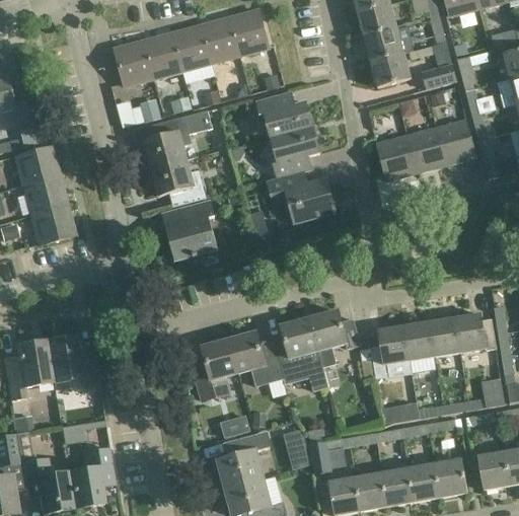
[(355,0),(359,12),(391,4),(390,0),(355,0)]
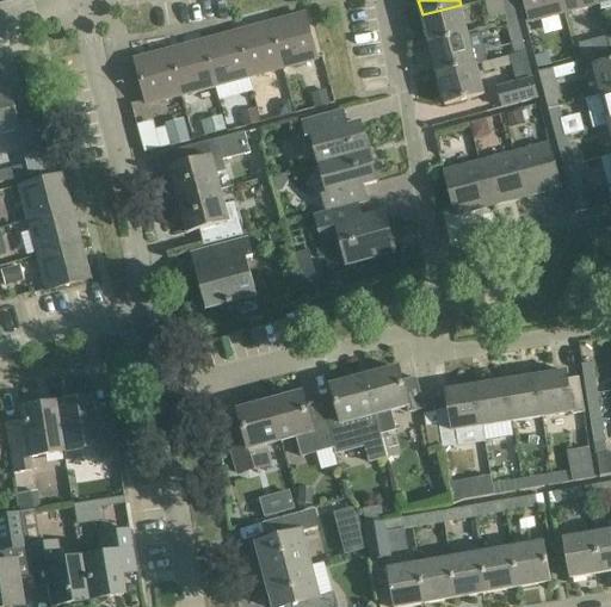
[(500,0),(507,24),(518,20),(512,0),(500,0)]
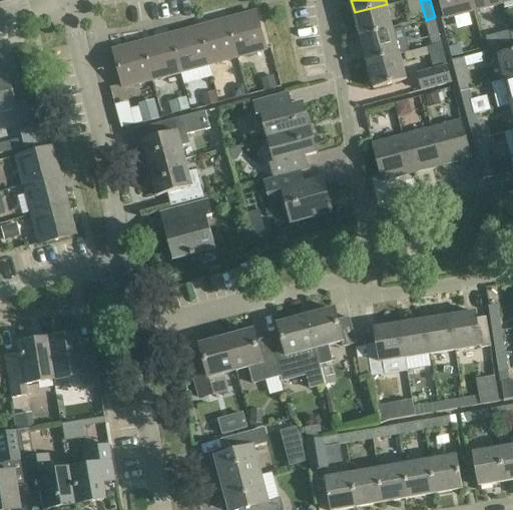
[(441,0),(445,15),(474,7),(472,0),(441,0)]
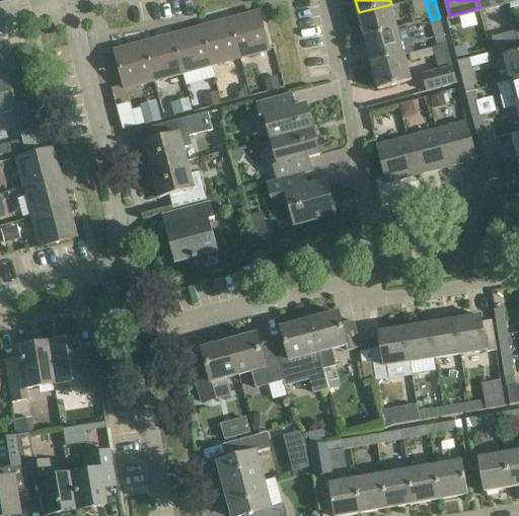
[(359,12),(365,38),(398,29),(391,4),(359,12)]
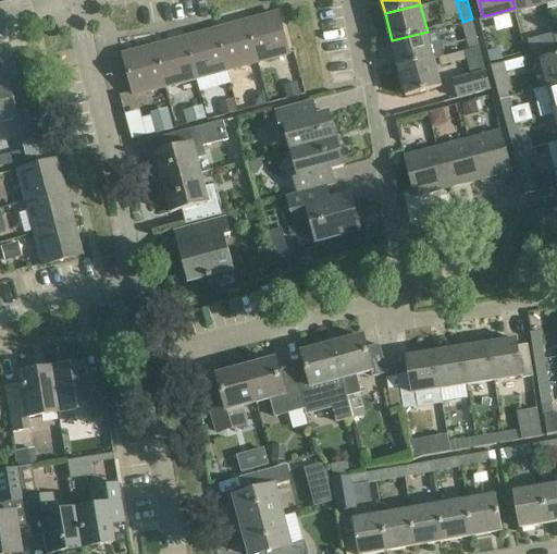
[(246,19),(257,59),(287,51),(276,11),(246,19)]
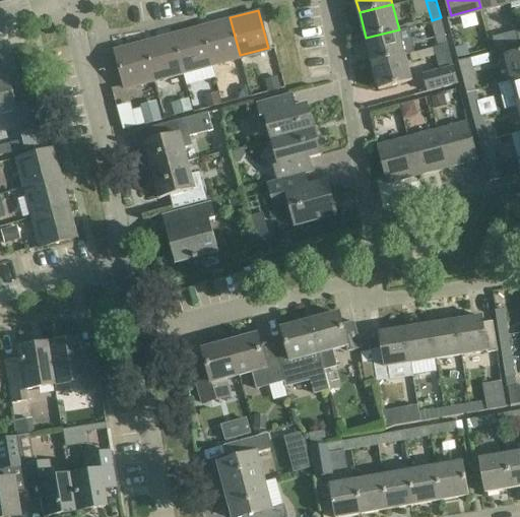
[(230,17),(201,24),(211,63),(240,55),(230,17)]
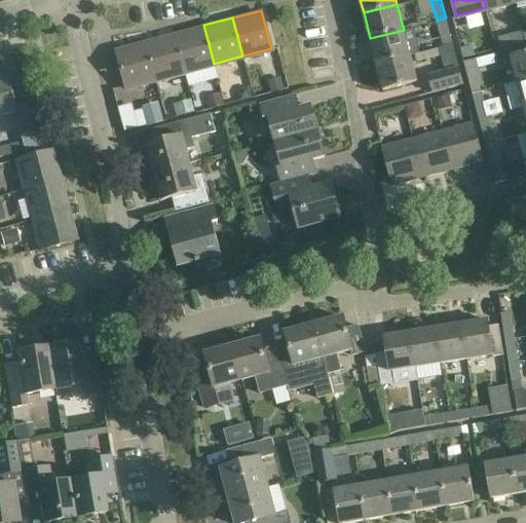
[(446,17),(437,21),(443,45),(439,46),(439,47),(453,43),(446,17)]
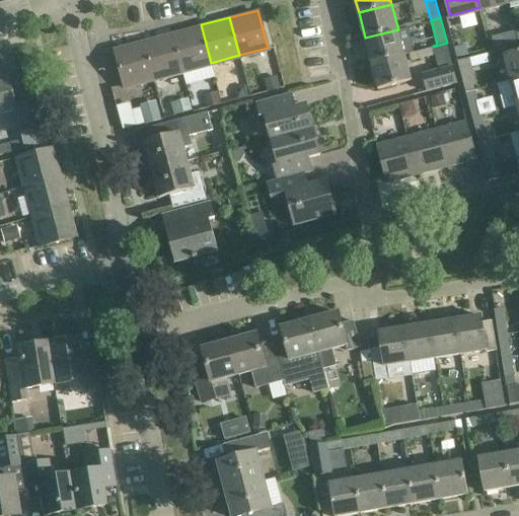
[(201,24),(172,32),(182,70),(211,63),(201,24)]
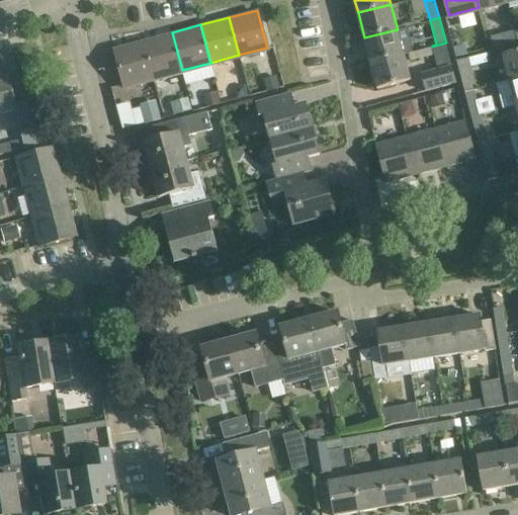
[(512,27),(498,31),(501,44),(515,39),(512,27)]
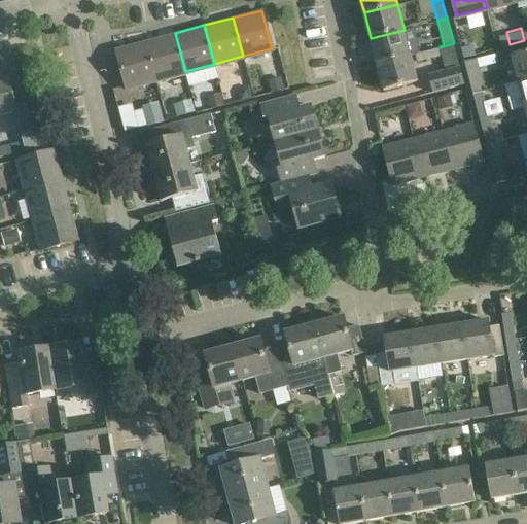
[(378,64),(411,55),(405,30),(371,38),(378,64)]
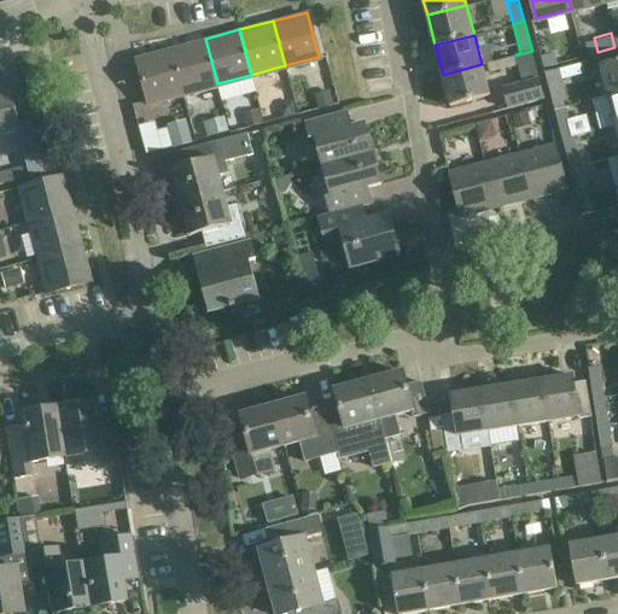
[(205,39),(172,47),(184,92),(217,83),(205,39)]
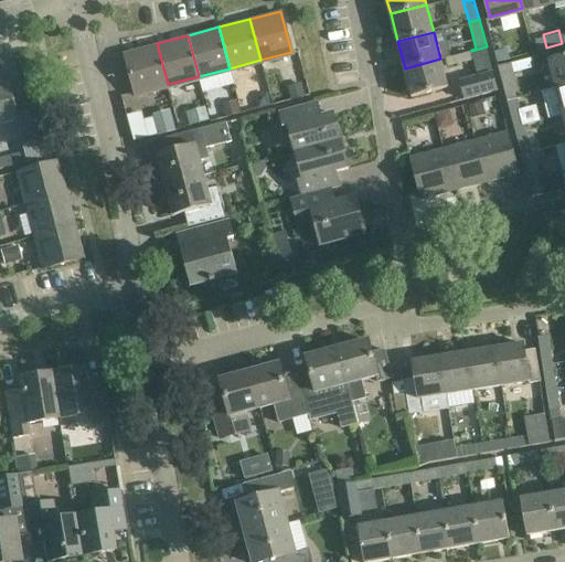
[(137,93),(168,84),(157,43),(126,52),(137,93)]
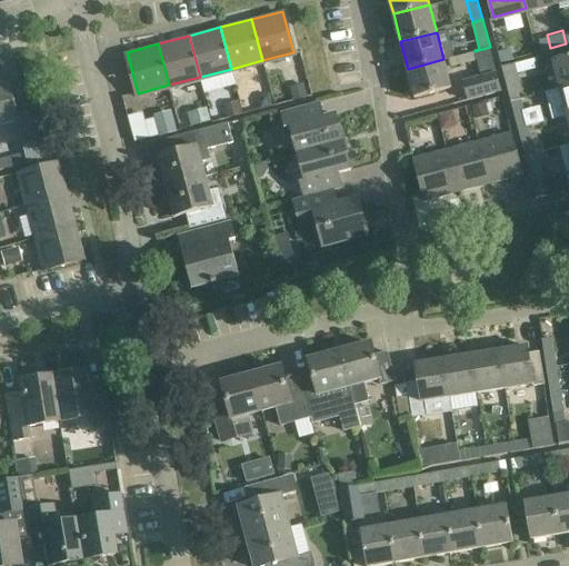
[(490,47),(475,51),(481,75),(463,79),(468,98),(501,89),(496,70),(490,47)]
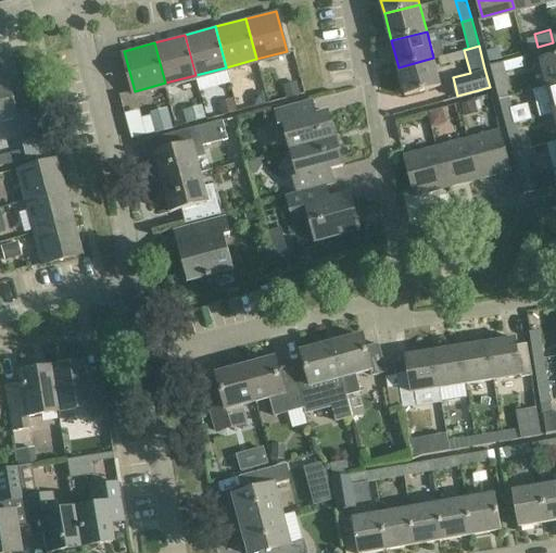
[(555,53),(540,58),(547,86),(555,83),(555,53)]
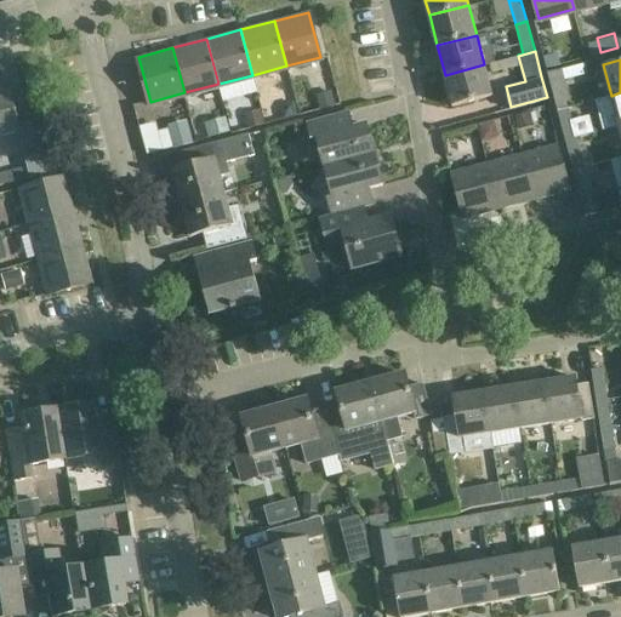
[(484,64),(445,75),(453,104),(491,93),(484,64)]
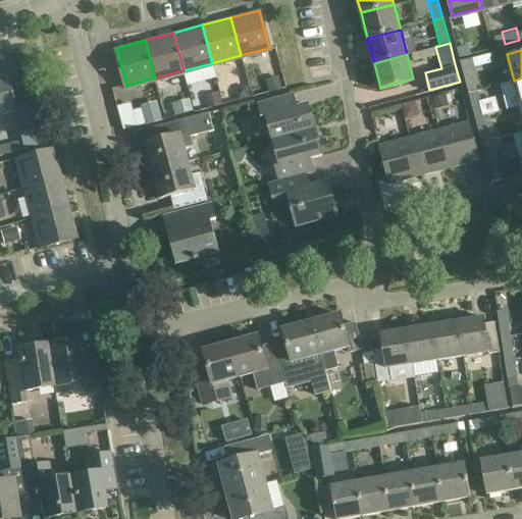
[(469,93),(478,90),(478,89),(480,88),(472,56),(460,59),(469,93)]
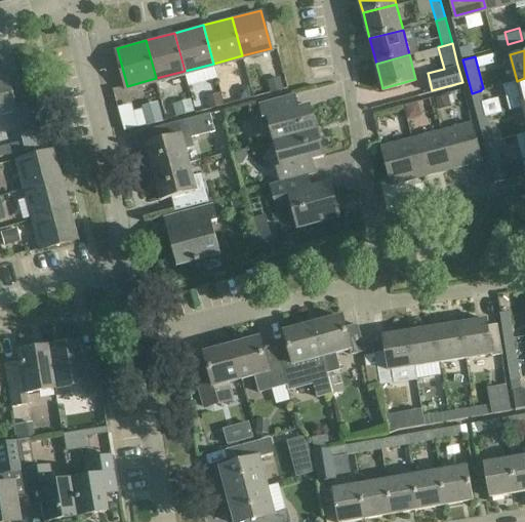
[(0,76),(0,112),(14,109),(5,75),(0,76)]
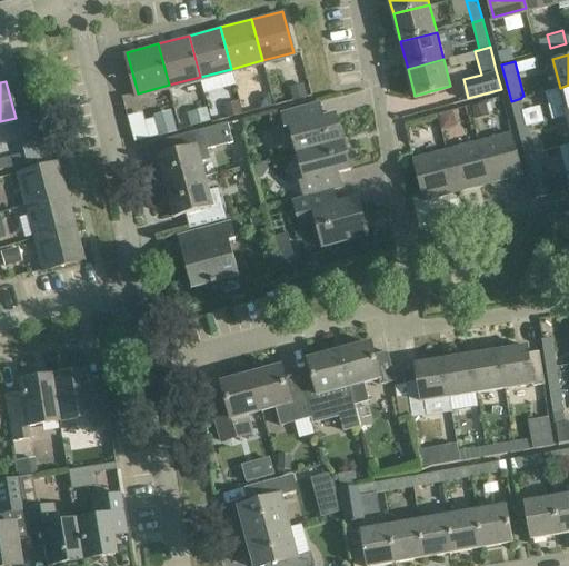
[(511,101),(518,129),(528,126),(521,98),(511,101)]
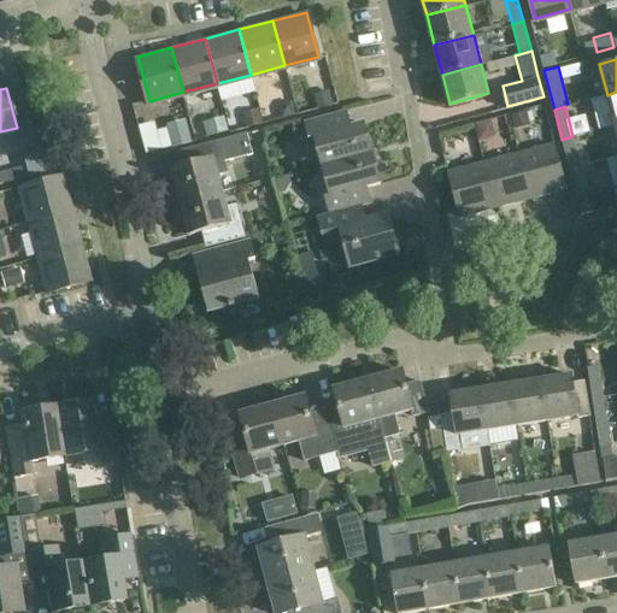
[(316,136),(323,164),(372,151),(364,121),(350,124),(346,110),(306,119),(311,137),(316,136)]
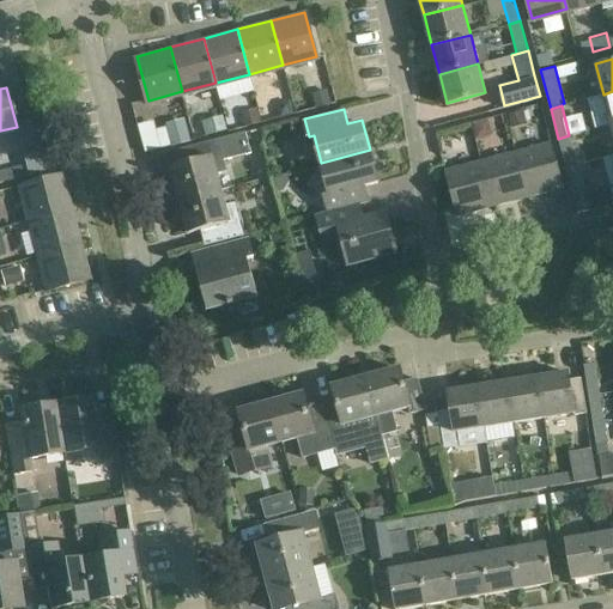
[(184,116),(165,122),(171,145),(190,139),(184,116)]
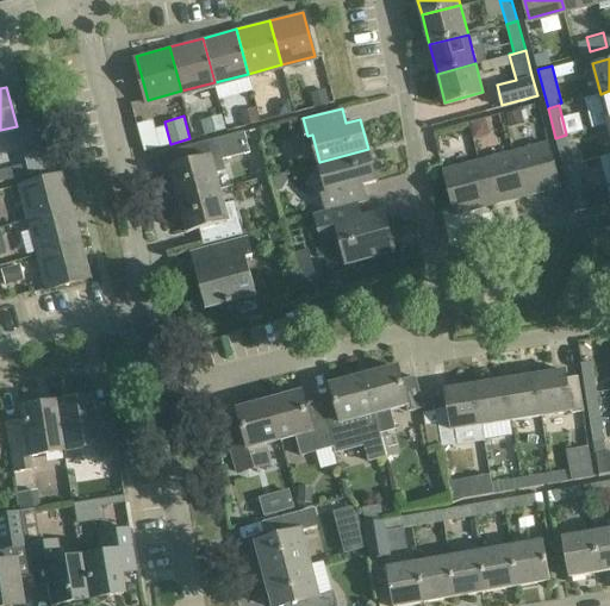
[(473,117),(473,131),(490,131),(490,117),(473,117)]
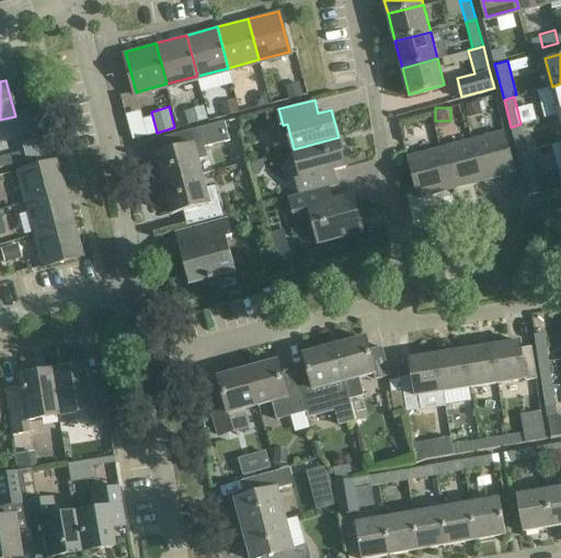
[(165,182),(204,172),(199,156),(206,154),(204,145),(230,138),(225,118),(165,134),(170,148),(158,151),(165,182)]
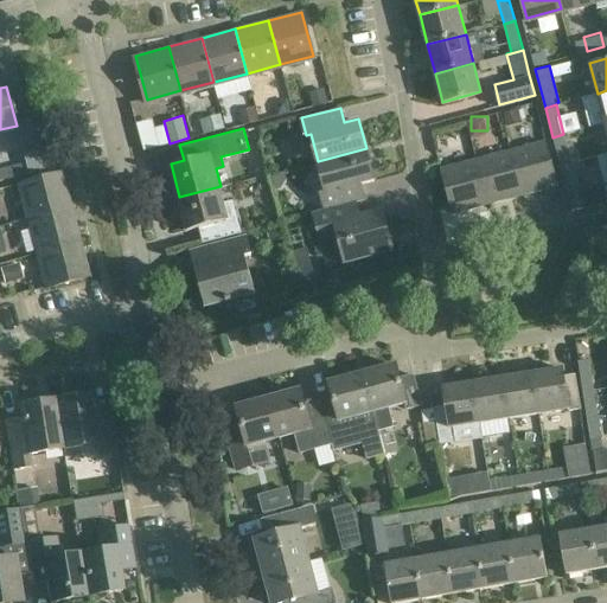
[(553,138),(560,165),(577,160),(577,158),(570,160),(563,134),(553,138)]
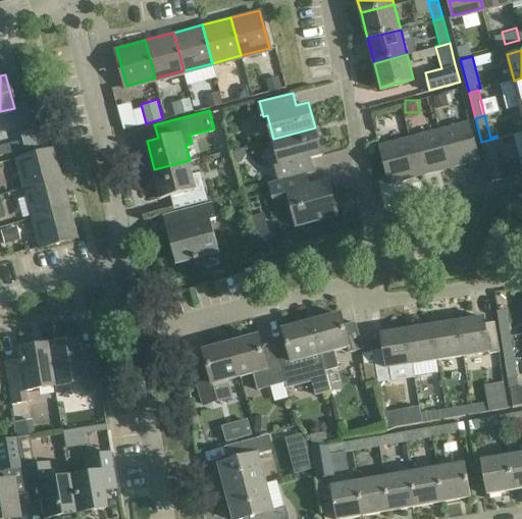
[(438,127),(449,166),(479,158),(469,119),(438,127)]
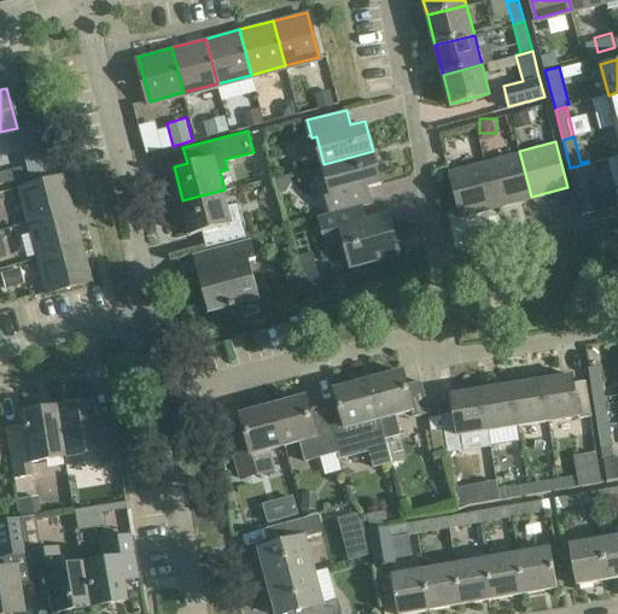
[(332,212),(372,200),(367,185),(382,182),(373,151),(324,164),(332,194),(327,196),(332,212)]
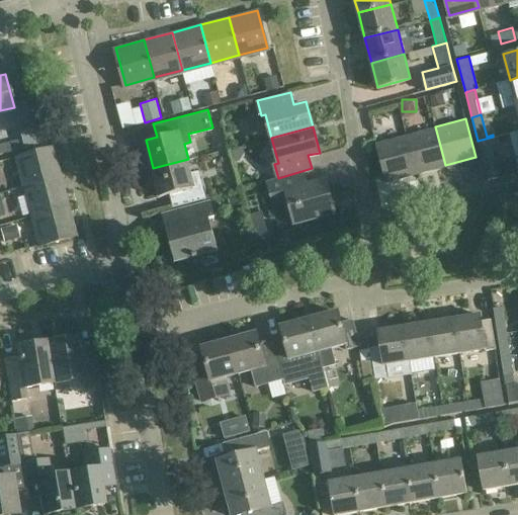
[(435,126),(406,135),(416,173),(445,165),(435,126)]
